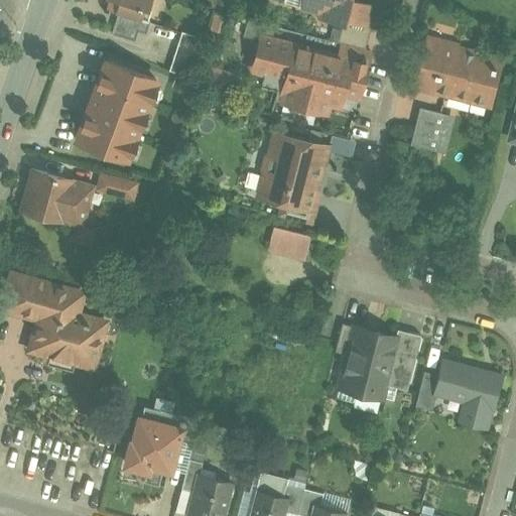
[(112,0),(109,9),(120,13),(142,19),(146,8),(150,9),(152,0),(112,0)]
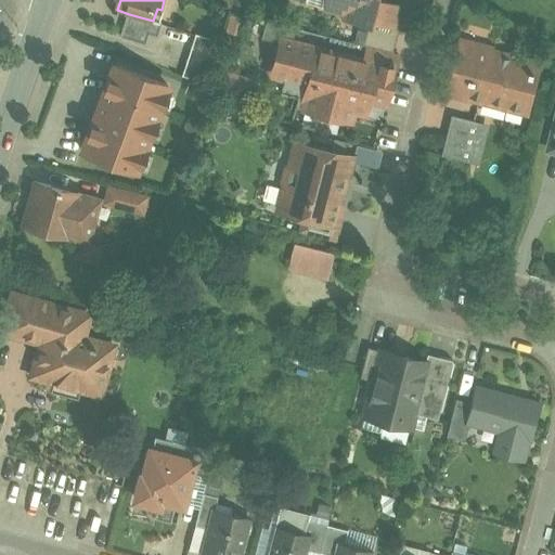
[(327,0),(326,10),(346,14),(345,21),(370,27),(373,27),(375,21),(400,27),(403,27),(408,5),(384,0),(327,0)]
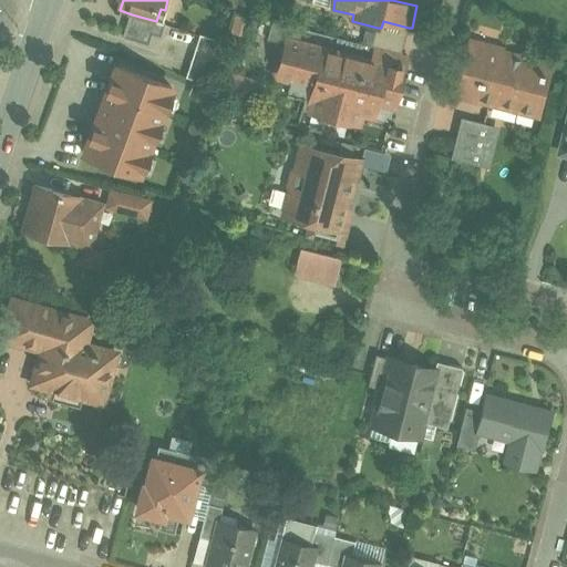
[(156,21),(132,14),(127,27),(153,34),(156,21)]
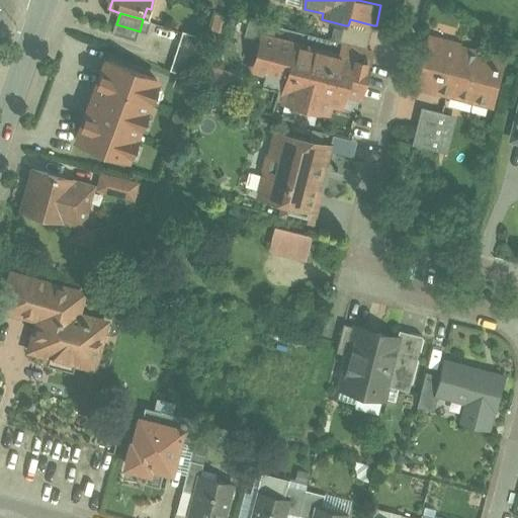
[(277,25),(250,18),(246,34),(262,39),(263,38),(273,40),(277,25)]
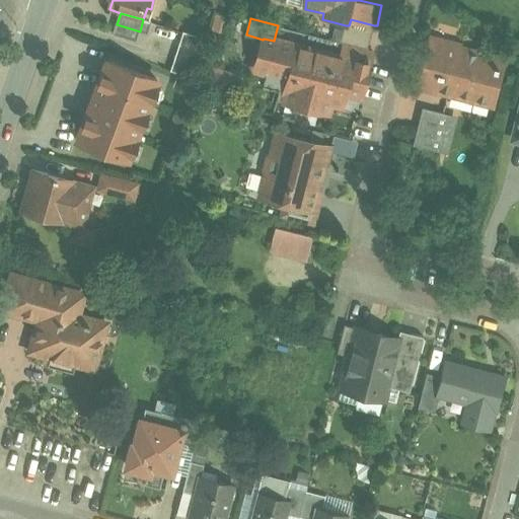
[(374,25),(351,19),(349,25),(346,25),(342,42),(368,48),(374,25)]
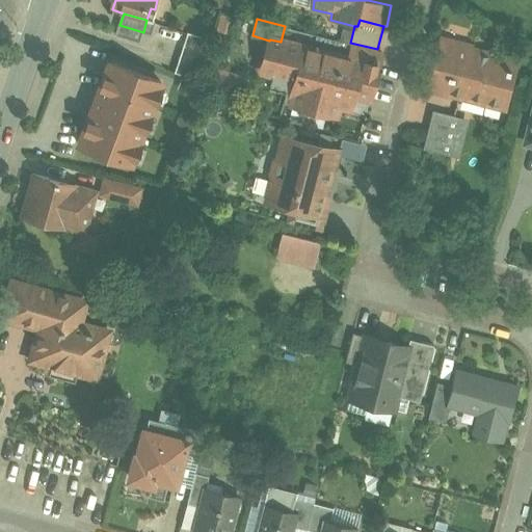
[(143,32),(120,25),(116,34),(140,42),(143,32)]
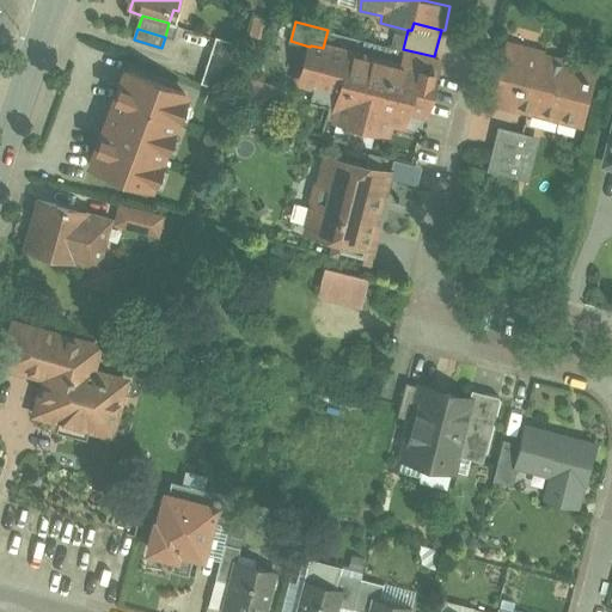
[(245,46),(218,37),(213,53),(239,61),(245,46)]
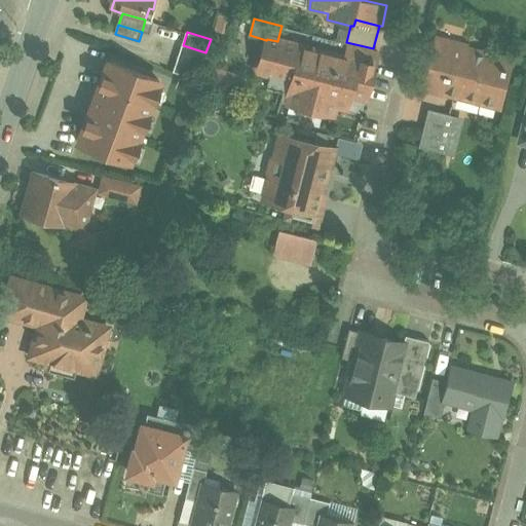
[(464,45),(439,38),(426,86),(500,105),(512,60),(463,48),(464,45)]
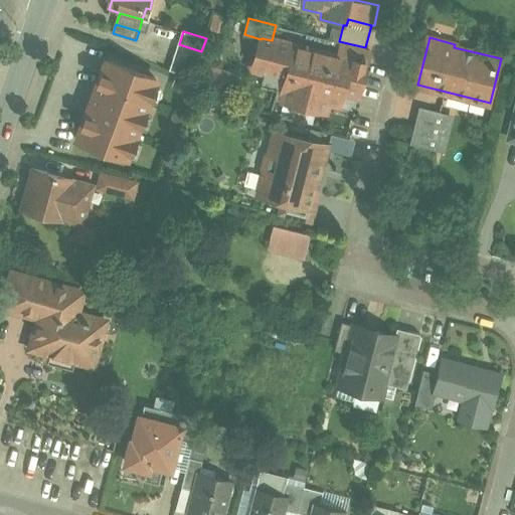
[(272,40),(262,38),(261,39),(254,66),(266,69),(262,86),(278,90),(276,99),(326,111),(328,103),(340,106),(343,92),(359,96),(368,62),(339,55),(314,48),(314,51),(272,40)]
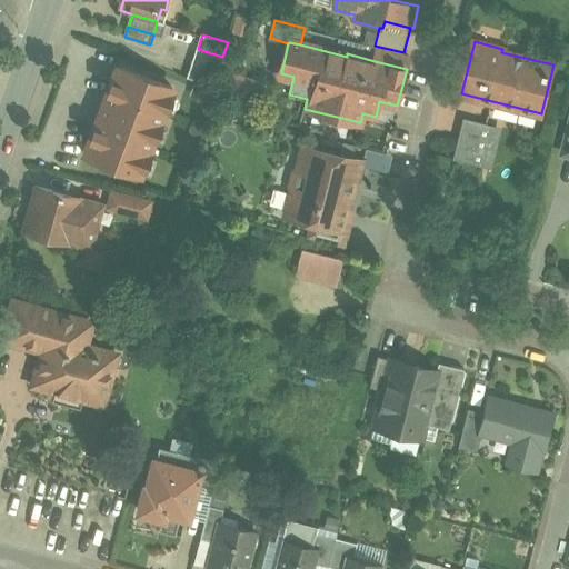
[(410,56),(378,48),(375,61),(407,69),(410,56)]
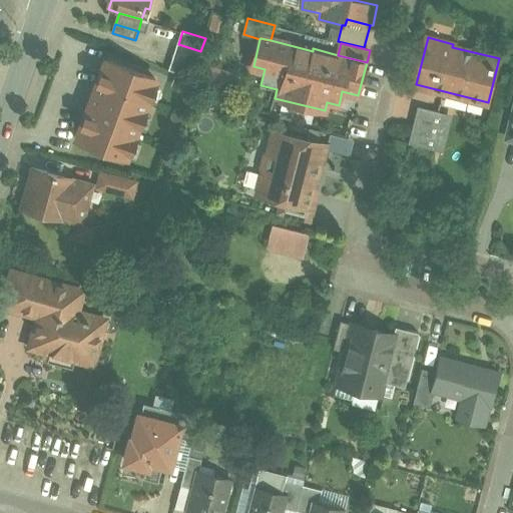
[(200,51),(178,44),(174,56),(197,63),(200,51)]
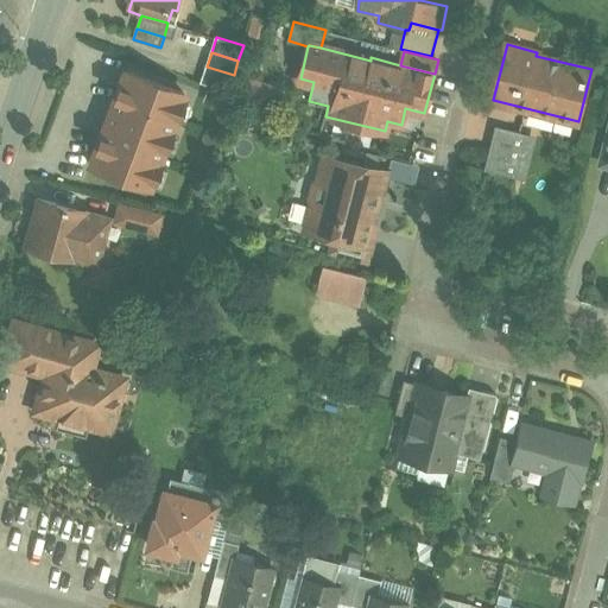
[(234,75),(207,67),(201,82),(228,93),(234,75)]
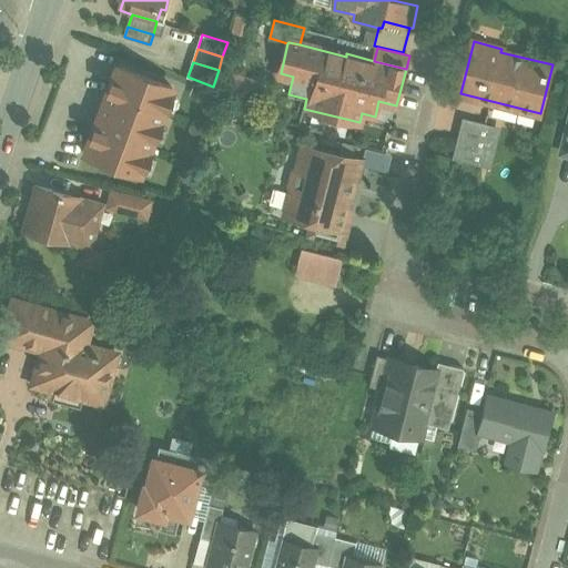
[(173,85),(119,66),(113,80),(112,80),(102,104),(104,105),(101,115),(99,114),(90,140),(91,140),(85,154),(140,174),(149,152),(151,153),(166,109),(164,109),(173,85)]
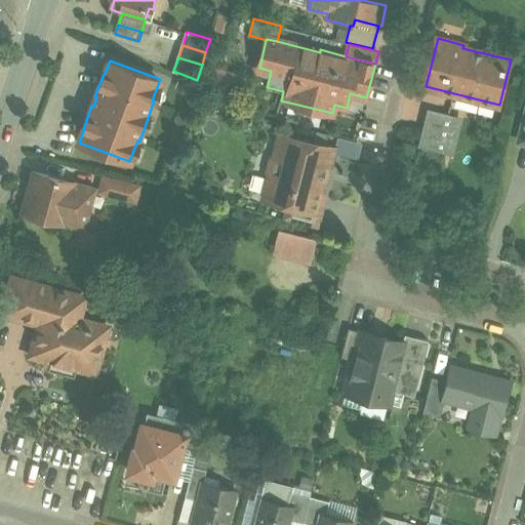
[(220,70),(212,68),(208,84),(216,86),(220,70)]
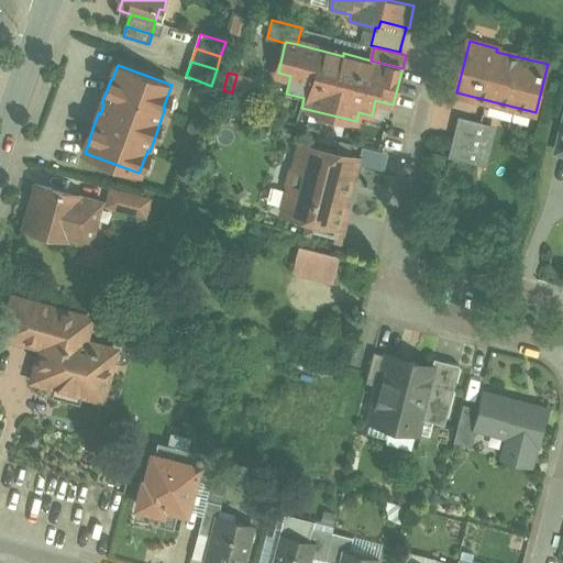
[(209,88),(199,85),(196,94),(206,98),(209,88)]
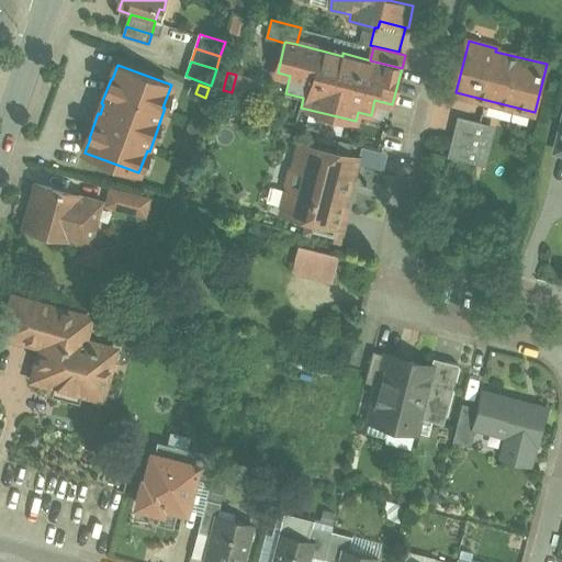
[(489,123),(458,115),(447,155),(479,163),(489,123)]
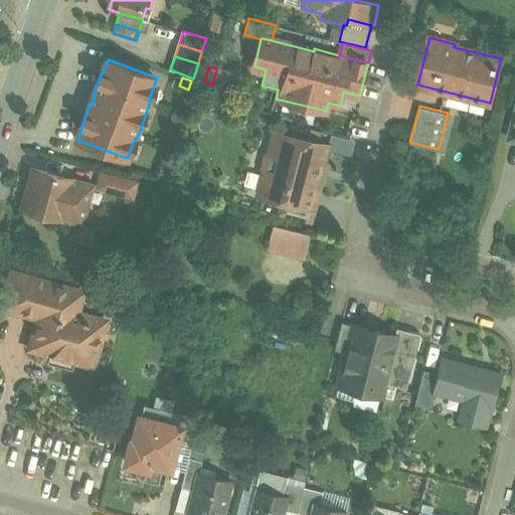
[(329,144),(280,132),(275,151),(267,155),(264,167),(268,174),(264,190),(283,195),(287,180),(314,187),(320,164),(325,161),(329,144)]
